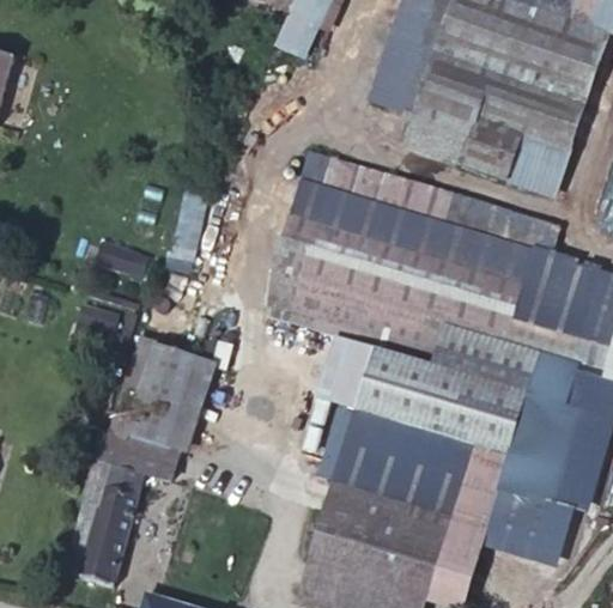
[(295,0),(277,42),(308,55),(332,0),(295,0)]
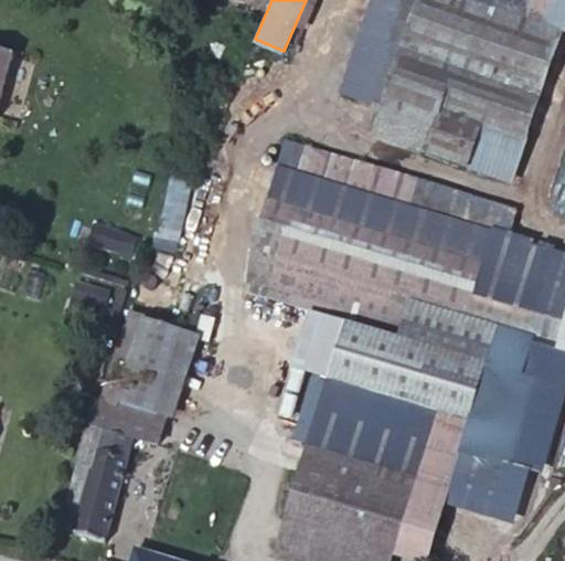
[(511,177),(562,30),(476,0),(375,0),(344,88),(384,102),(374,130),(511,177)]
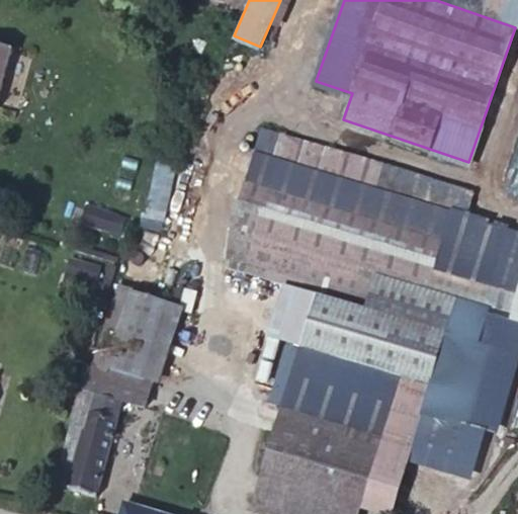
[(436,0),(515,27),(517,17),(517,0),(436,0)]
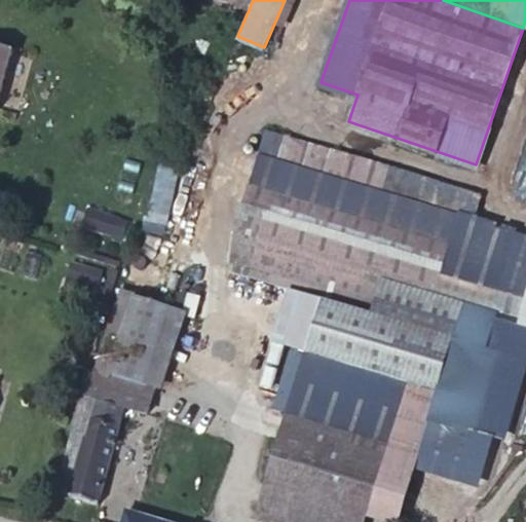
[(0,83),(10,47),(11,47),(11,46),(0,42),(0,83)]
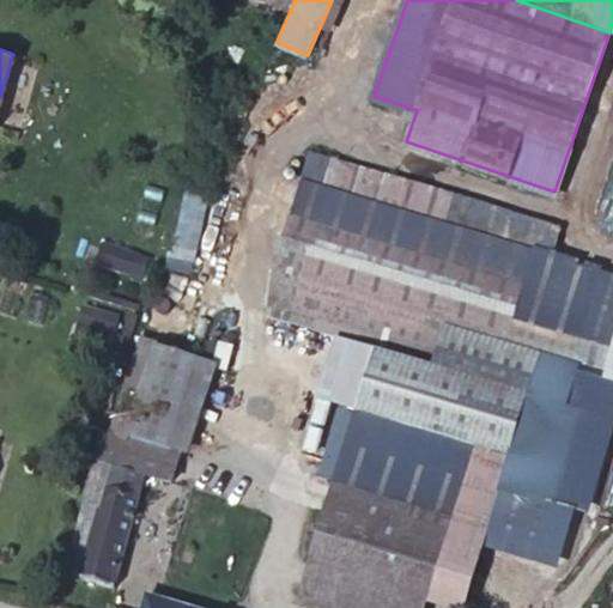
[(544,277),(559,223),(339,157),(329,188),(302,180),(274,271),(268,312),(315,326),(317,314),(381,332),(378,344),(438,362),(450,322),(546,351),(575,359),(595,291),(544,277)]
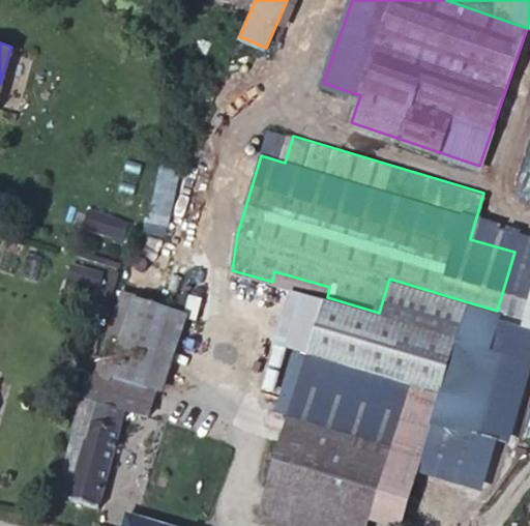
[(158,158),(142,226),(165,231),(181,164),(158,158)]
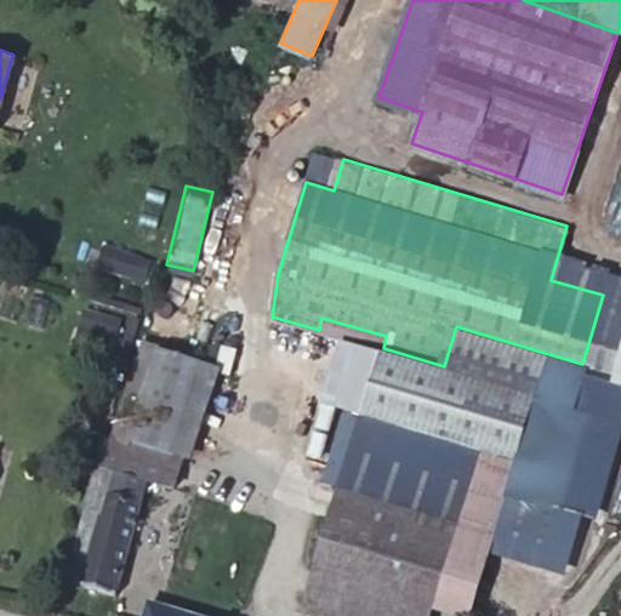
[(119,315),(84,306),(74,340),(108,351),(119,315)]
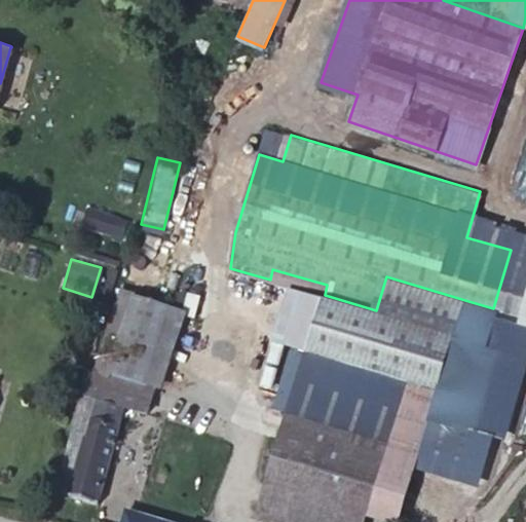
[(441,389),(468,301),(386,276),(376,310),(375,312),(325,297),(308,348),(441,389)]
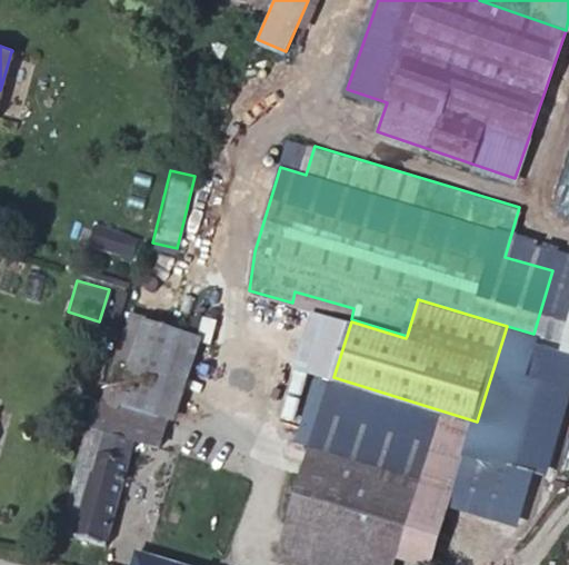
[(200,335),(130,313),(105,395),(175,417),(200,335)]
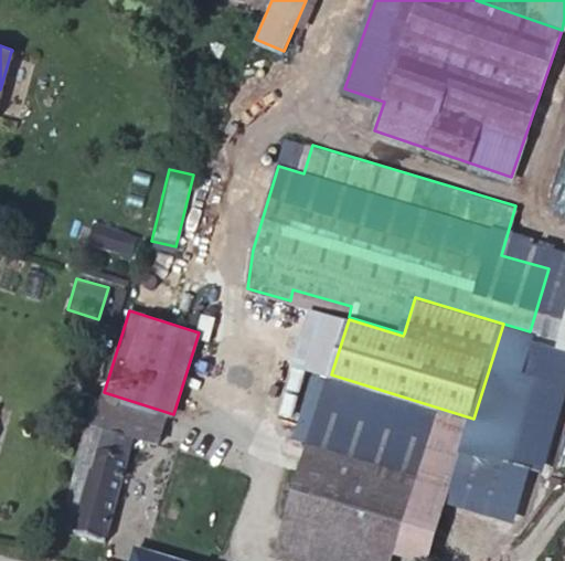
[(519,369),(530,331),(503,324),(473,419),(470,430),(465,446),(490,455),(516,369),(519,369)]
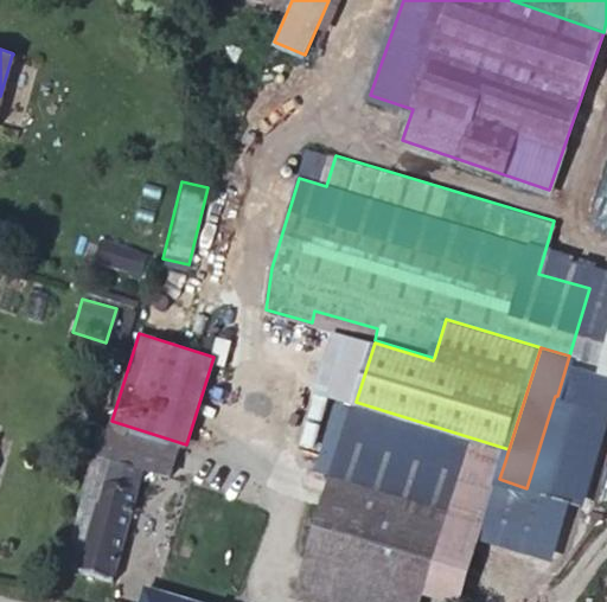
[(569,500),(599,408),(557,396),(555,396),(526,488),(569,500)]
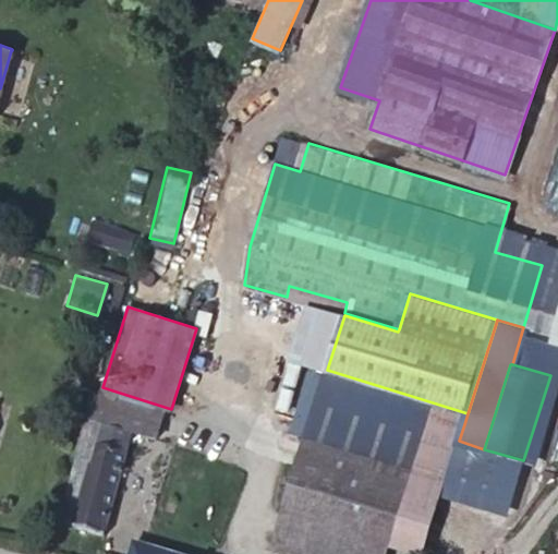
[(289,431),(306,435),(323,383),(304,377),(289,431)]
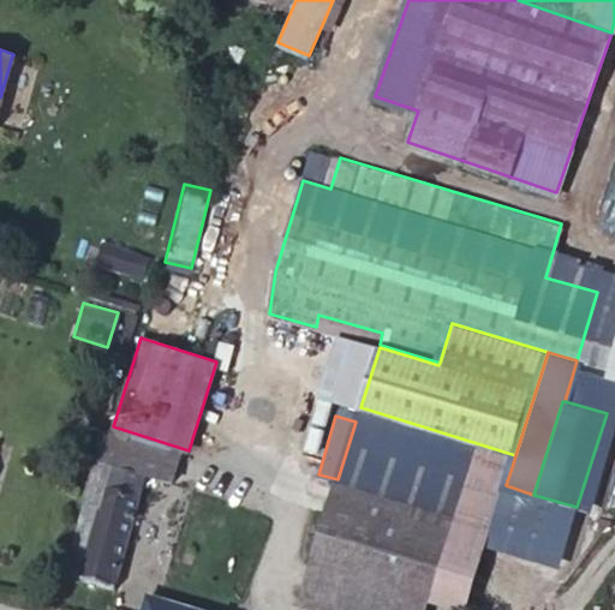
[(506,485),(512,467),(356,422),(338,479),(483,524),(494,526),(506,485)]
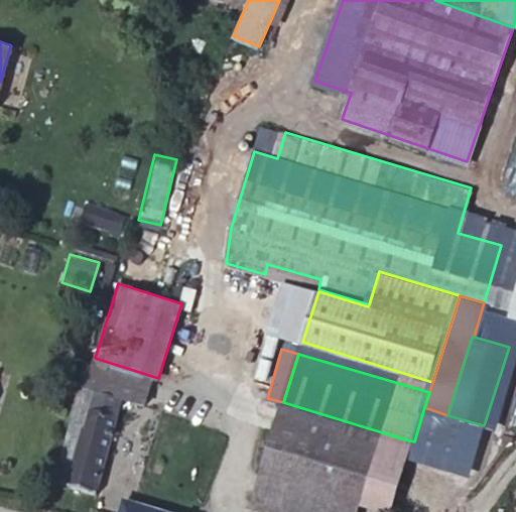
[(96,492),(122,397),(143,403),(150,379),(92,363),(85,385),(81,383),(71,418),(84,422),(69,483),(68,485),(96,492)]
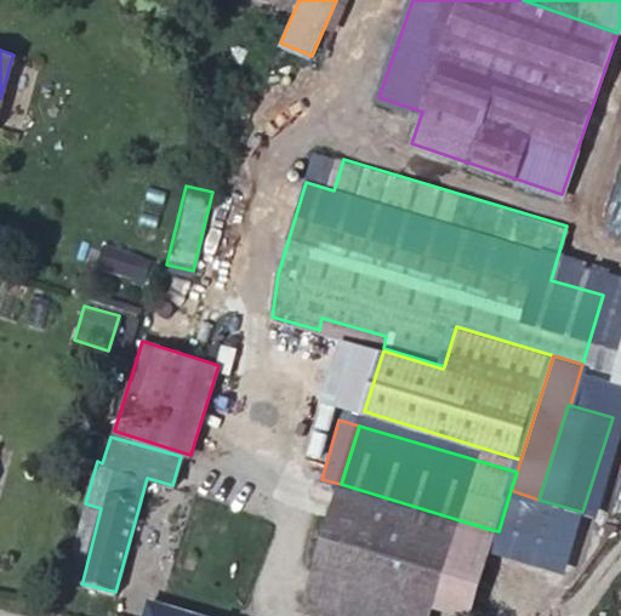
[(341,484),(303,605),(337,615),(428,615),(433,602),(462,610),(488,529),(341,484)]
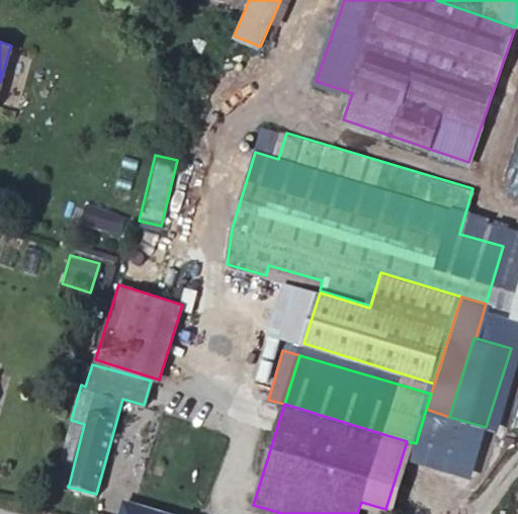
[(84,424),(71,420),(56,482),(69,485),(84,424)]
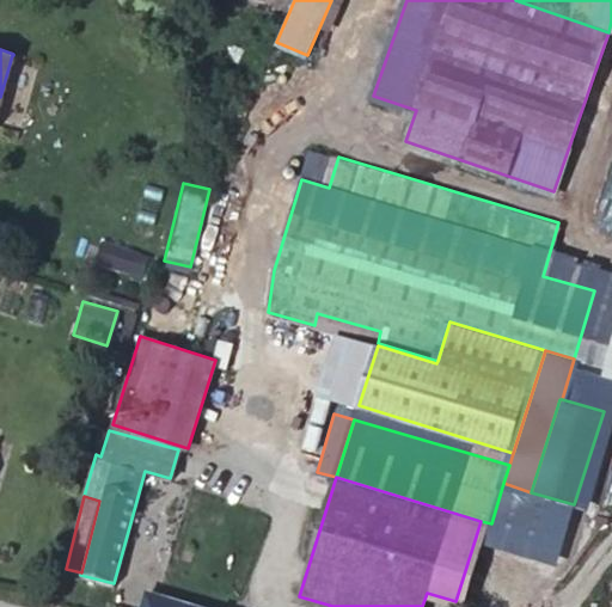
[(203,606),(147,590),(141,606),(203,606)]
